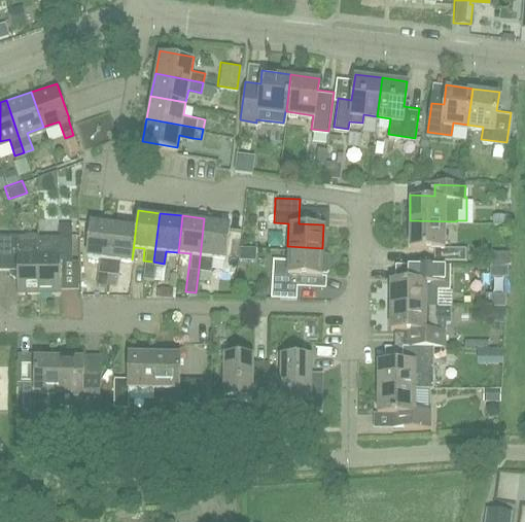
[(107,271),(113,221),(91,218),(86,254),(98,255),(96,270),(106,271),(107,271)]
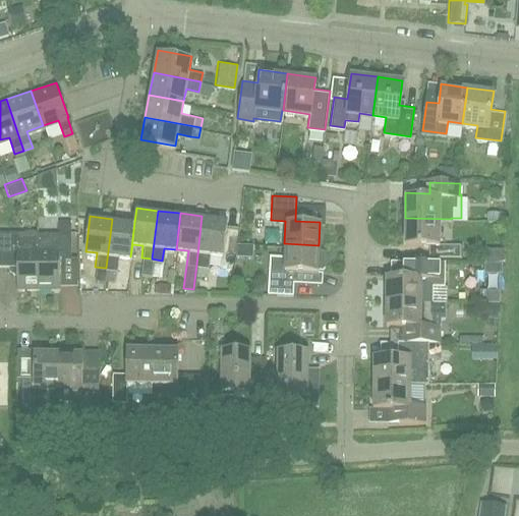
[(227,219),(202,216),(196,265),(207,267),(208,251),(223,252),(227,219)]
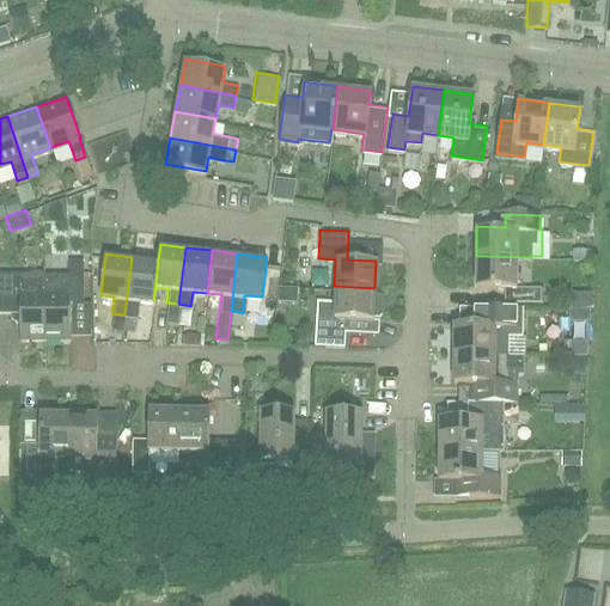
[(516,283),(516,257),(530,257),(476,256),(475,285),(504,285),(504,298),(540,299),(540,285),(516,283)]
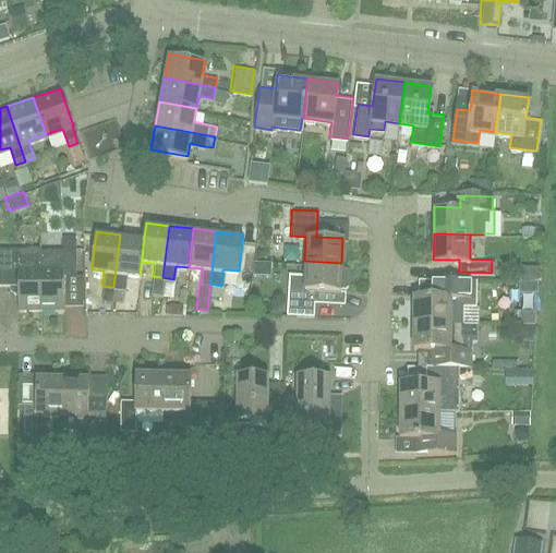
[(75,274),(75,248),(75,235),(60,236),(60,248),(39,249),(40,308),(63,308),(62,274),(75,274)]
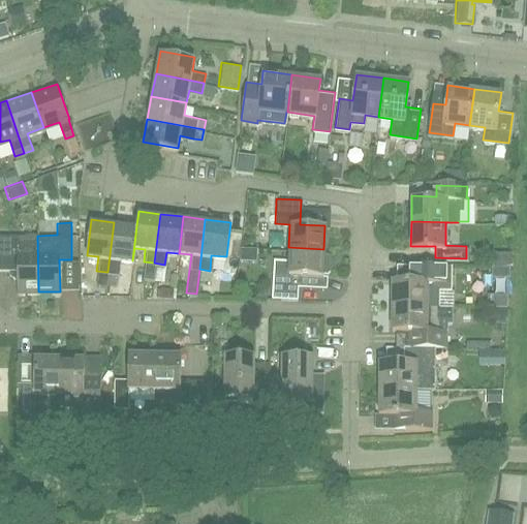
[(132,260),(136,225),(114,222),(107,272),(118,273),(120,259),(132,260)]
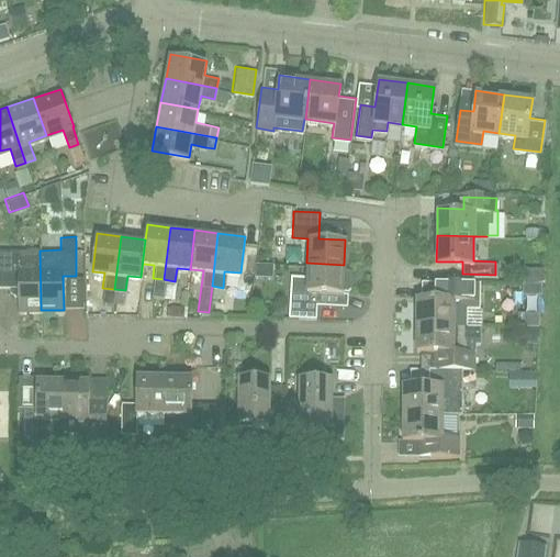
[(41,310),(40,251),(40,252),(25,252),(25,249),(0,249),(0,285),(10,286),(10,290),(13,292),(18,292),(18,310),(41,310)]
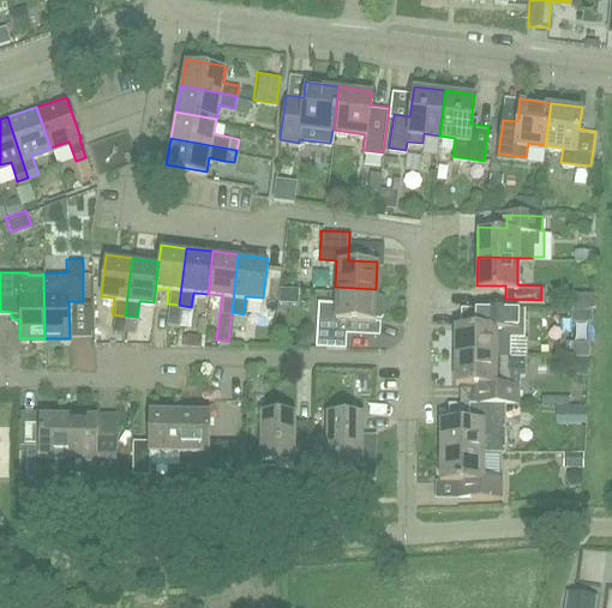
[(375,319),(375,314),(378,314),(382,312),(382,295),(379,293),(375,293),(376,289),(335,287),(335,300),(317,300),(316,343),(345,344),(346,318),(375,319)]
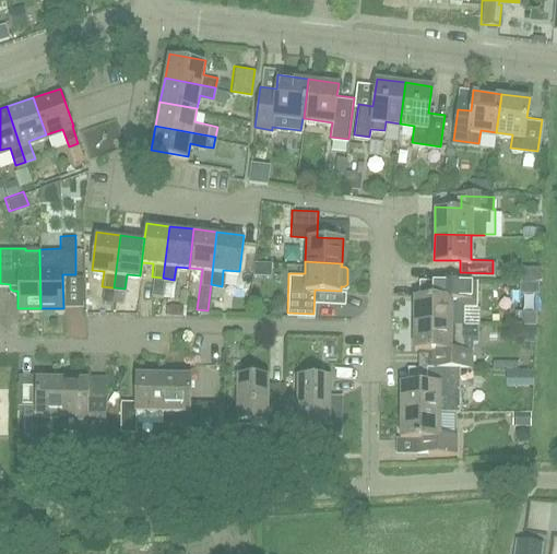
[(472,322),(472,296),(473,296),(473,282),(440,281),(440,295),(415,295),(414,321),(472,322)]
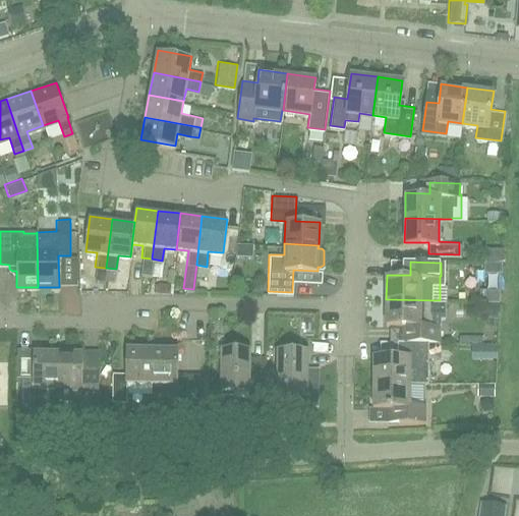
[(104,280),(105,268),(95,267),(94,279),(104,280)]
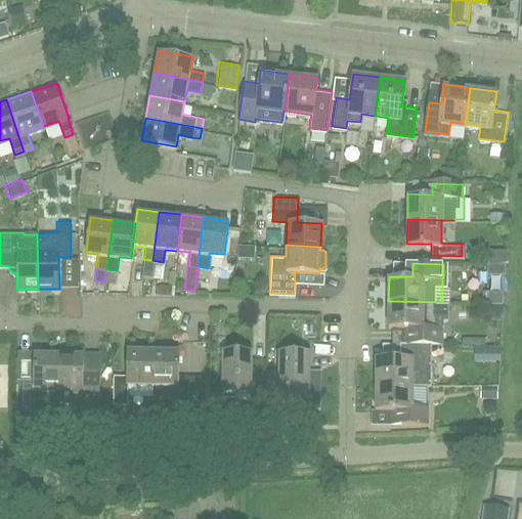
[(442,325),(442,302),(388,301),(388,325),(411,325),(411,337),(442,338),(442,325)]
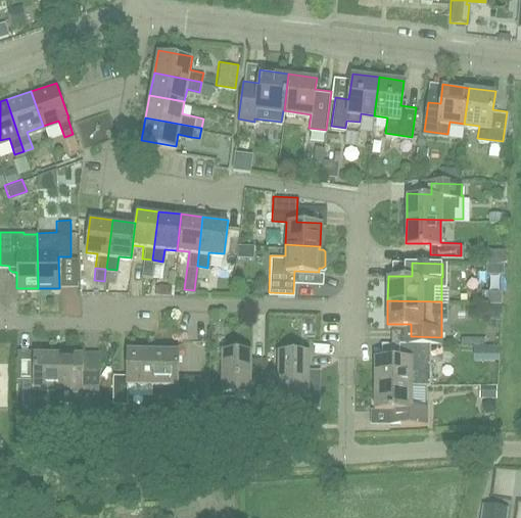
[(375,356),(375,381),(412,382),(412,357),(429,357),(429,341),(399,340),(398,357),(375,356)]
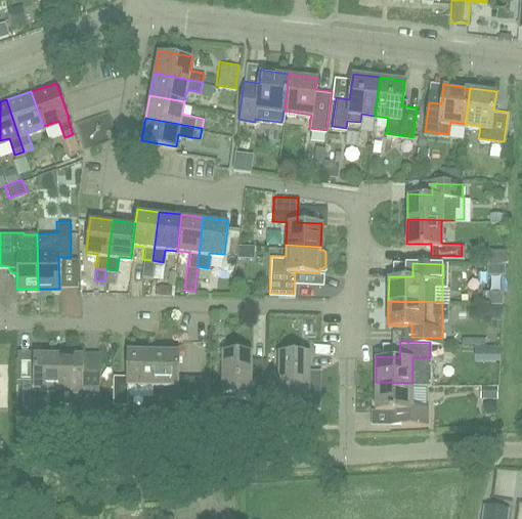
[(153,384),(153,350),(127,349),(127,374),(113,374),(113,401),(113,407),(124,407),(124,402),(126,402),(127,384),(153,384)]
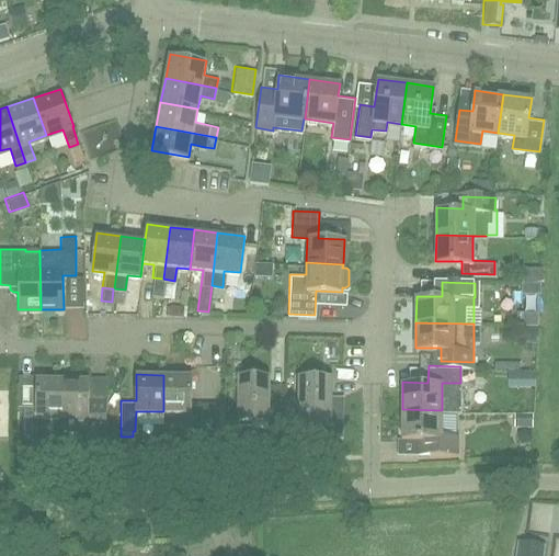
[(190,375),(163,375),(163,411),(173,411),(173,417),(183,427),(189,427),(189,432),(218,432),(218,403),(190,401),(190,375)]
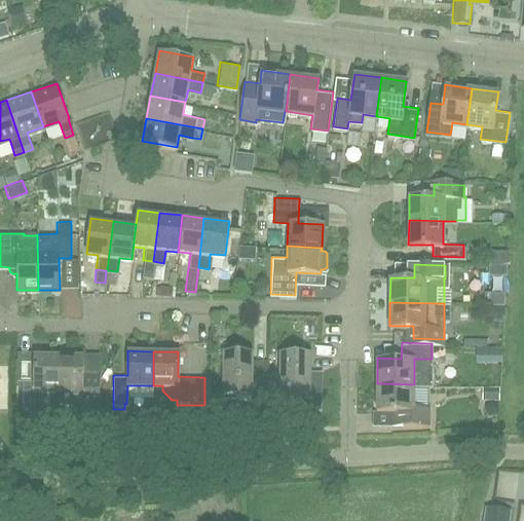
[(251,398),(257,398),(257,406),(263,406),(264,406),(264,398),(266,398),(266,366),(252,366),(252,352),(223,352),(223,393),(251,394),(251,398)]
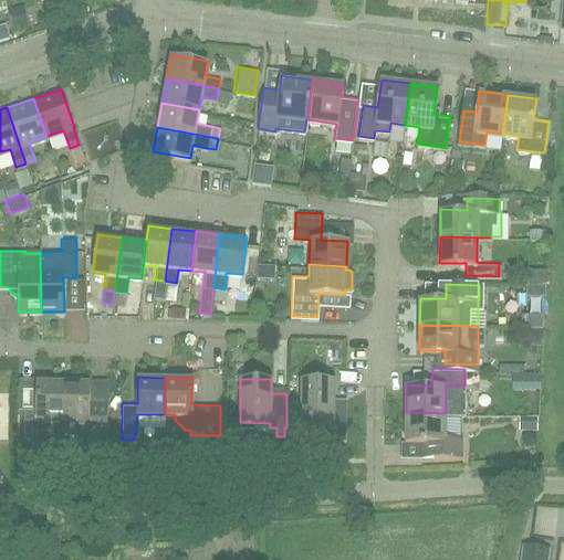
[(302,426),(305,426),(305,443),(323,443),(323,437),(346,437),(346,418),(333,418),(333,380),(302,380),(302,426)]
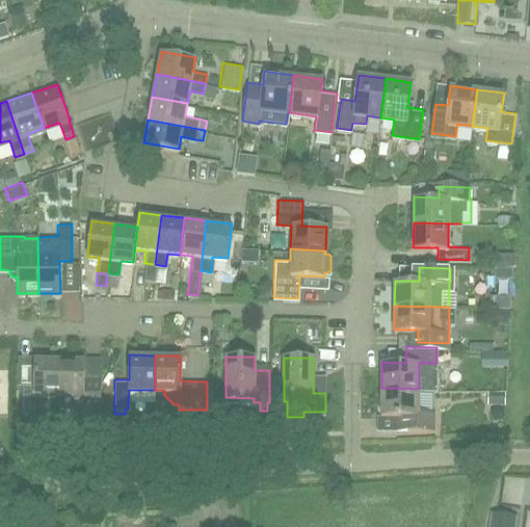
[(11,379),(23,378),(22,359),(10,360),(11,379)]
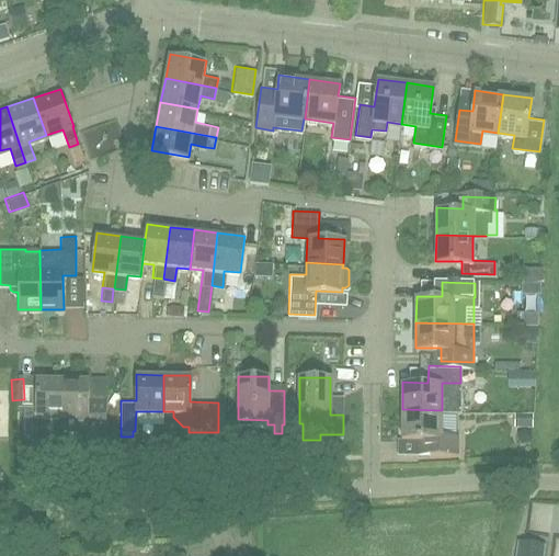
[(61,416),(61,378),(35,378),(35,405),(23,405),(23,430),(35,431),(36,416),(59,416),(61,416)]
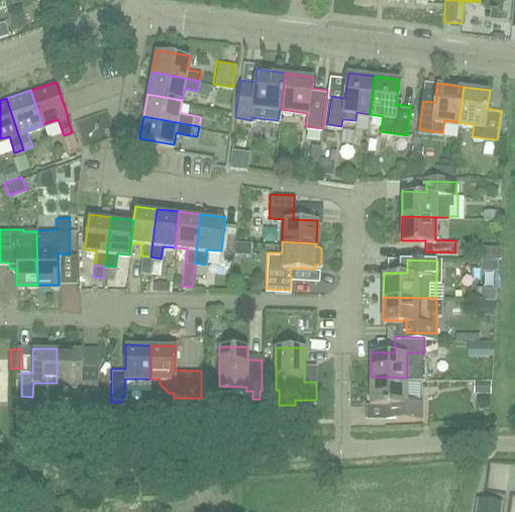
[(96,400),(96,374),(96,365),(81,365),(81,348),(57,348),(57,383),(55,383),(55,396),(70,396),(70,400),(93,400),(96,400)]
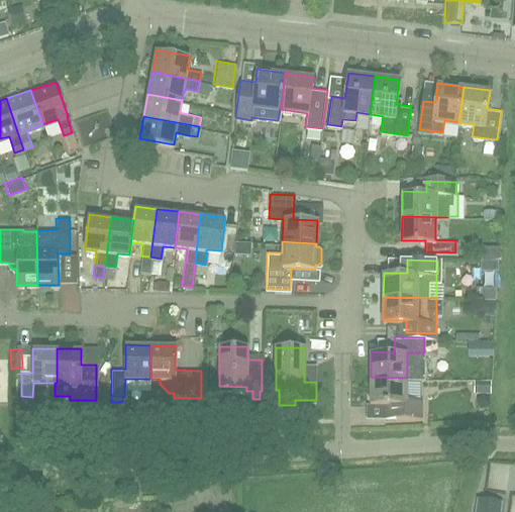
[(406,399),(407,378),(371,377),(370,402),(394,403),(394,417),(421,417),(422,399),(406,399)]
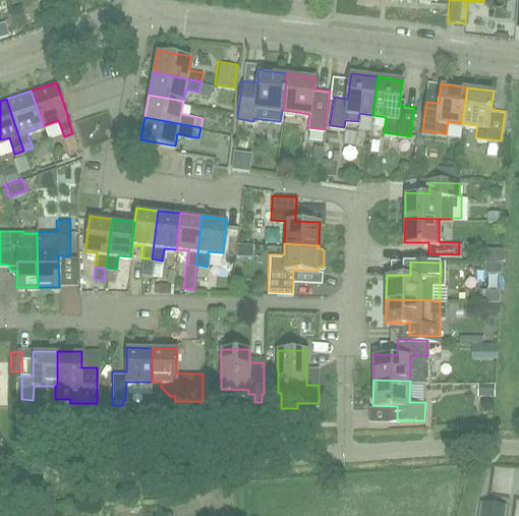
[(501,515),(503,504),(480,501),(477,515),(501,515)]
